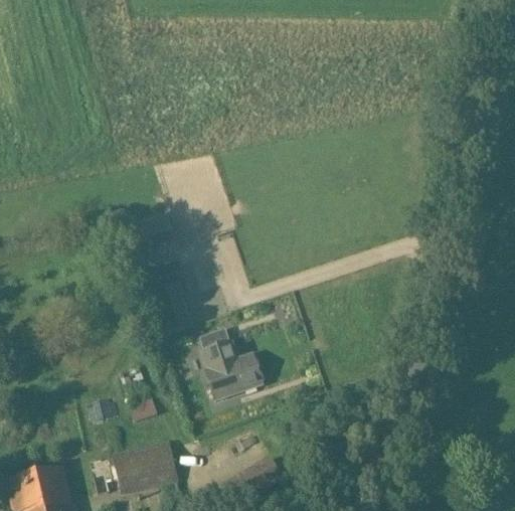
[(233,340),(200,350),(207,370),(204,370),(213,398),(239,389),(239,392),(263,384),(252,354),(239,358),(233,340)]
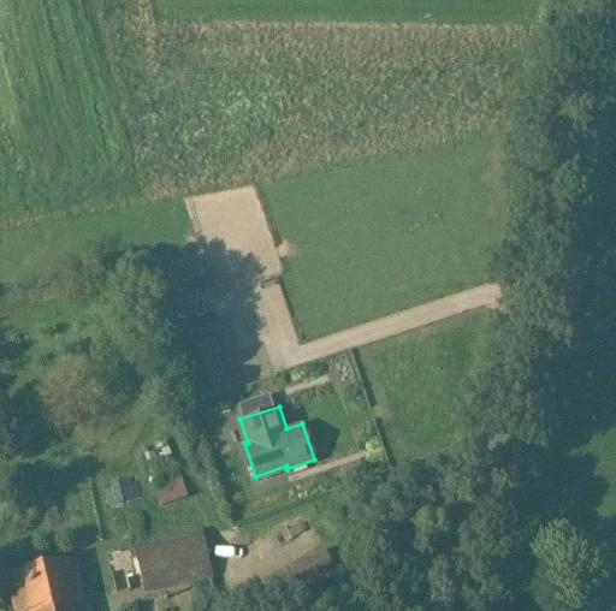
[(144,462),(171,452),(166,438),(141,446),(144,462)]
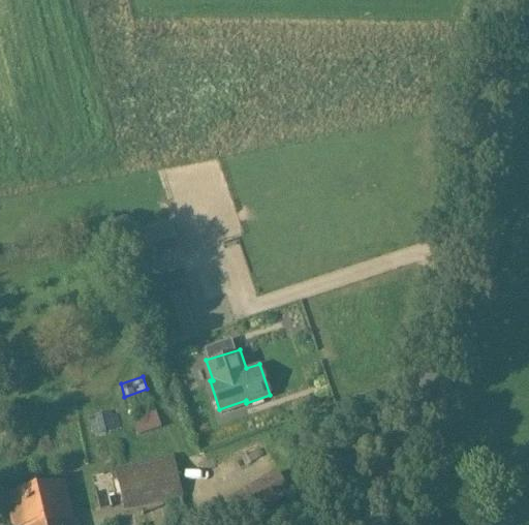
[(135,435),(162,426),(157,409),(132,418),(135,435)]
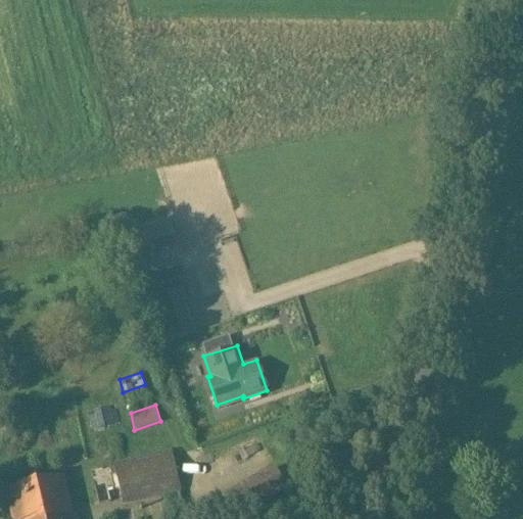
[(179,488),(171,451),(114,464),(124,502),(179,488)]
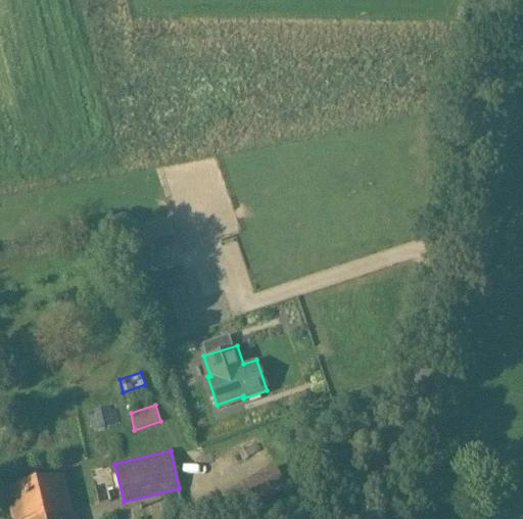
[(288,482),(275,460),(228,488),(241,511),(288,482)]
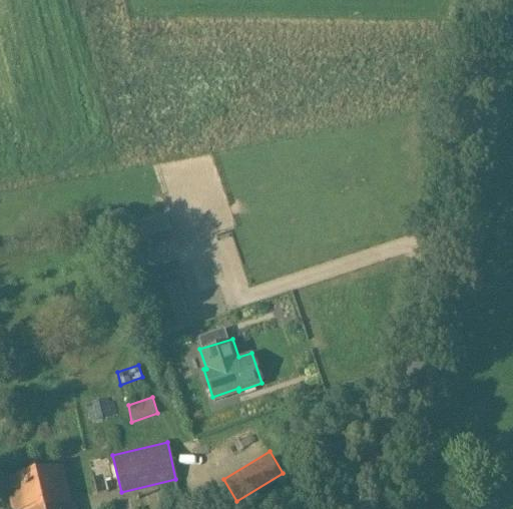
[(75,508),(75,506),(74,502),(72,503),(63,465),(5,479),(13,508),(75,508)]
